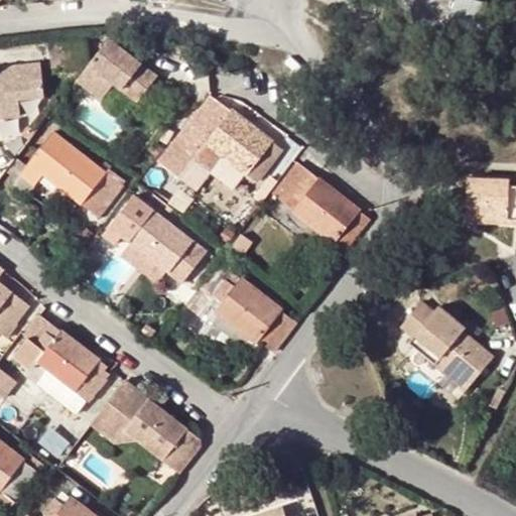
[(489,5),(484,18),(493,21),(497,9),(489,5)]
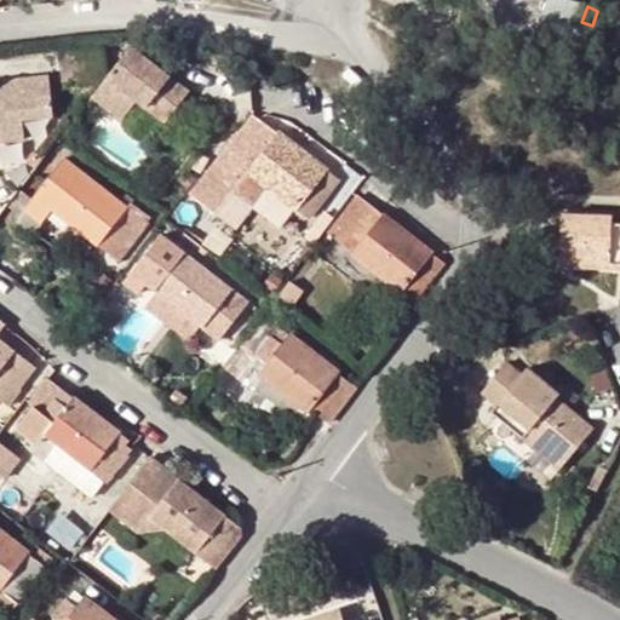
[(191,92),(135,46),(96,92),(124,116),(139,97),(167,120),(191,92)]
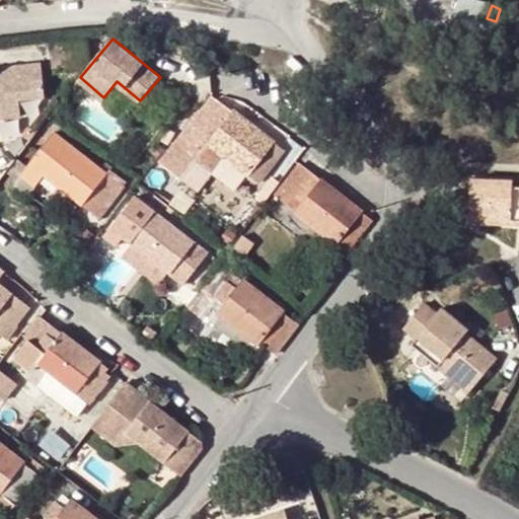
[(41,63),(0,67),(0,117),(13,117),(12,99),(43,96),(41,63)]
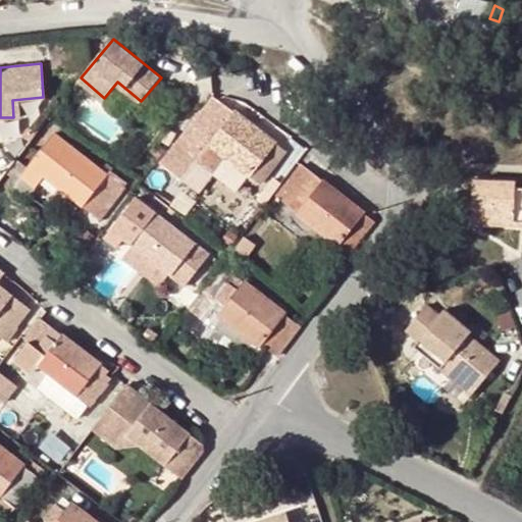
[(177,145),(192,156),(213,174),(227,158),(258,183),(283,151),(235,110),(231,114),(215,99),(177,145)]
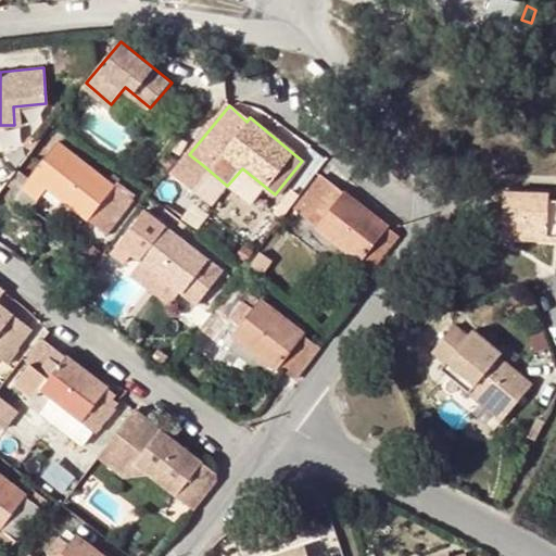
[(88,223),(90,220),(108,234),(135,198),(117,185),(116,187),(59,142),(24,188),(38,200),(46,189),(88,223)]
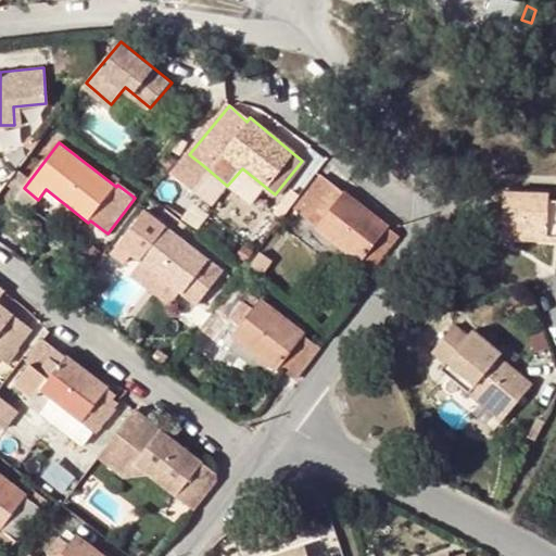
[(204,166),(189,154),(173,174),(198,194),(214,175),(204,166)]
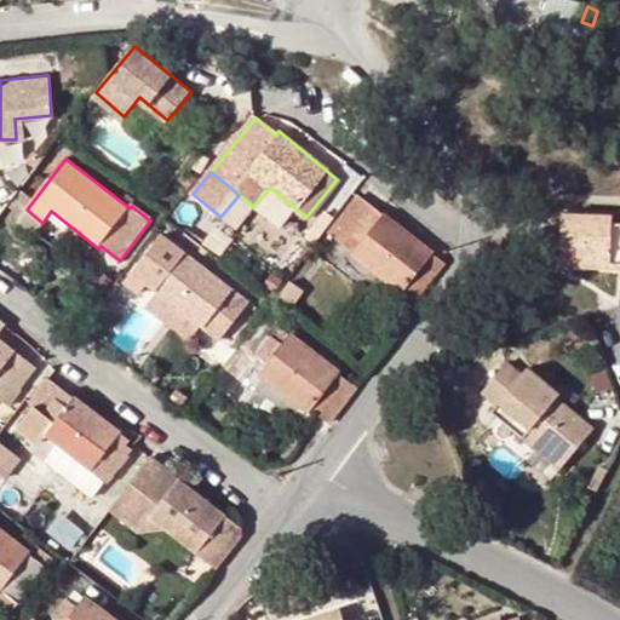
[(434,253),(357,196),(329,233),(354,251),(352,253),(413,298),(441,262),(431,256),(434,253)]
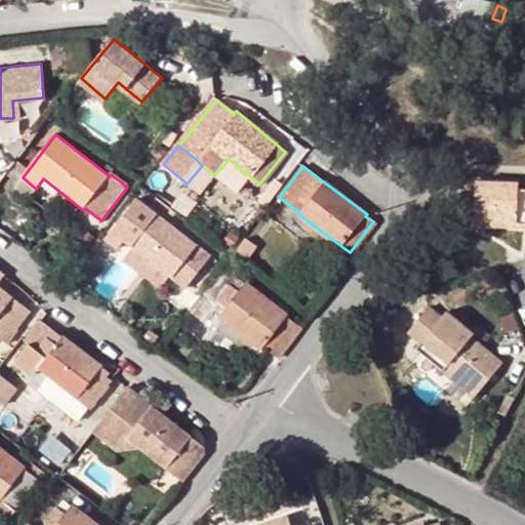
[(258,202),(265,206),(281,185),(275,179),(258,202)]
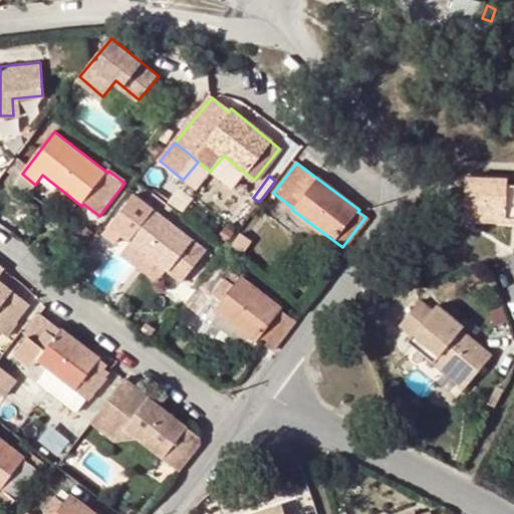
[(466,220),(506,221),(506,216),(513,216),(513,186),(507,186),(508,180),(468,177),(466,220)]
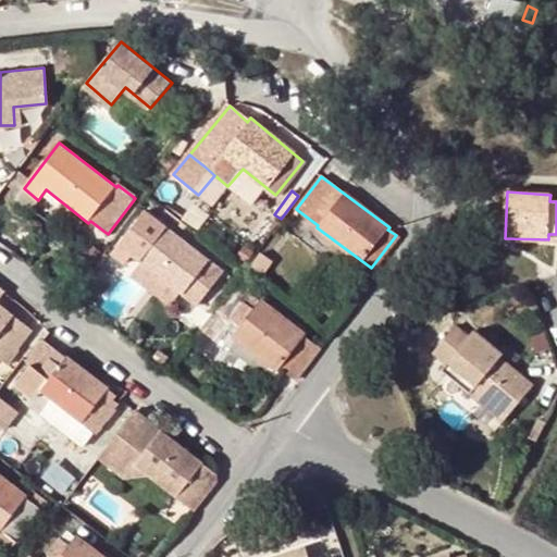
[(127,264),(133,257),(180,293),(193,304),(220,268),(144,210),(110,251),(127,264)]
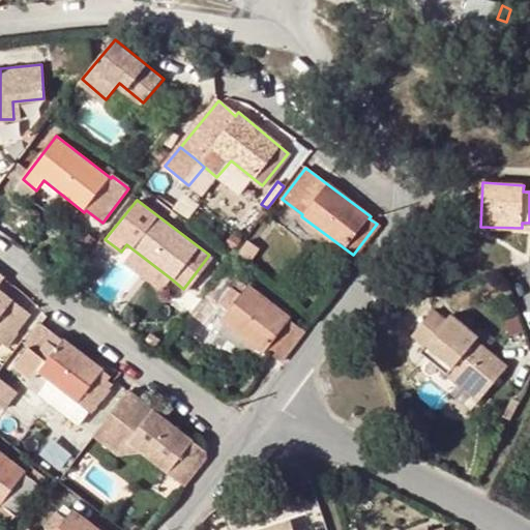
[(87,233),(79,242),(88,249),(95,240),(87,233)]
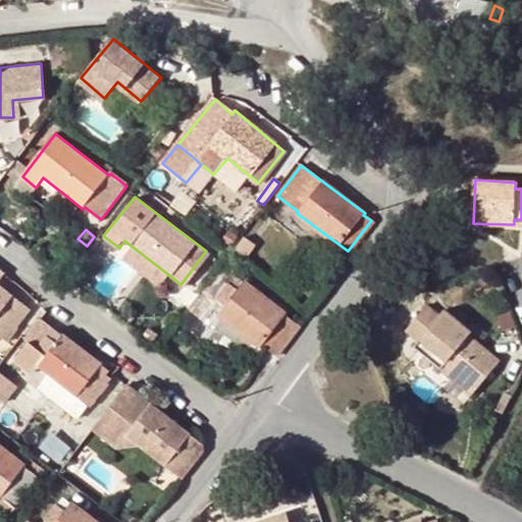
[(251,247),(239,239),(231,248),(243,257),(251,247)]
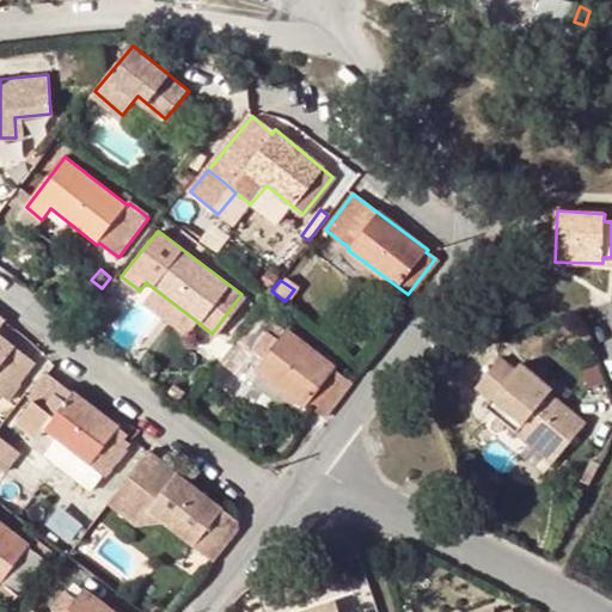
[(189,335),(197,322),(146,282),(140,291),(136,295),(189,335)]
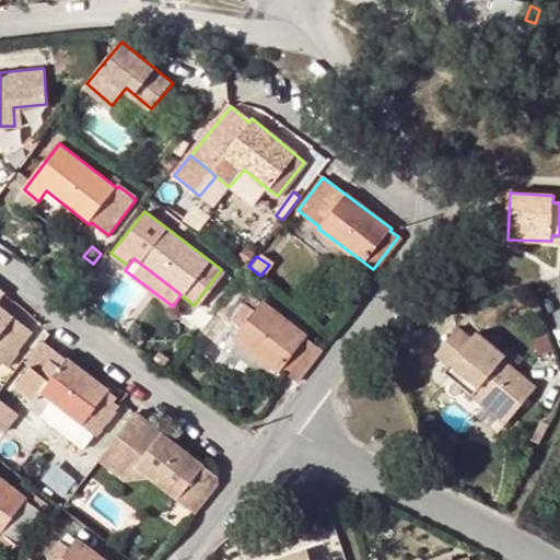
[(259,282),(245,272),(194,343),(214,361),(232,336),(234,337),(242,327),(232,319),(252,292),(259,282)]
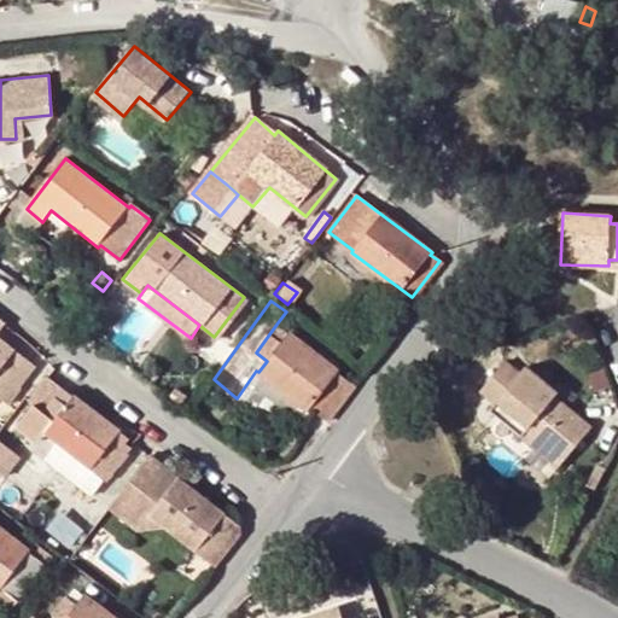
[(0,324),(0,322),(0,397),(6,403),(18,389),(15,385),(30,365),(27,361),(0,340),(0,324)]
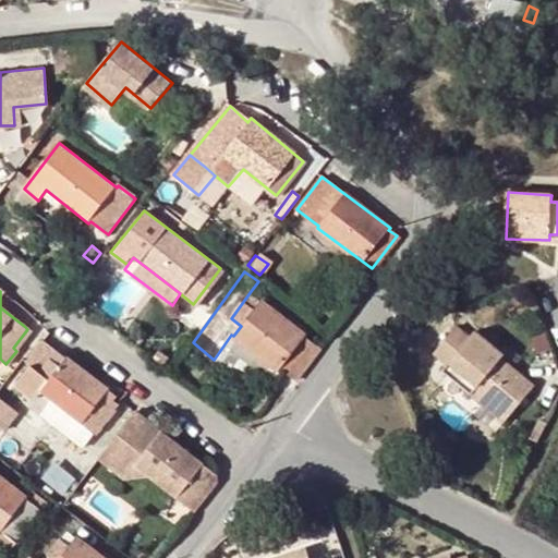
[(306,334),(251,291),(231,318),(241,326),(233,336),(278,370),(280,367),(286,372),(296,379),(319,350),(303,338),(306,334)]
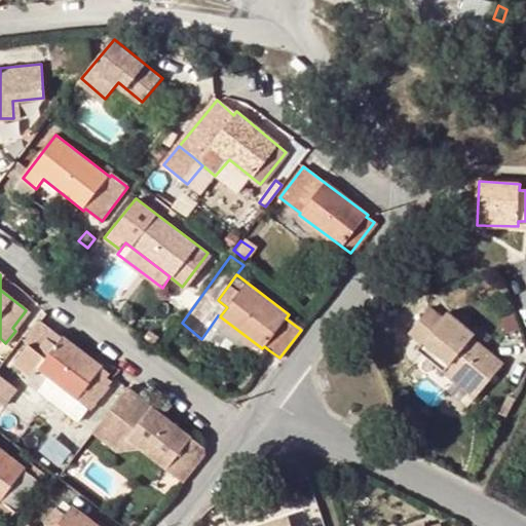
[(423,340),(418,347),(445,369),(452,361),(461,368),(458,371),(481,389),(503,363),(473,336),(476,333),(449,311),(444,316),(433,307),(411,331),(423,340)]
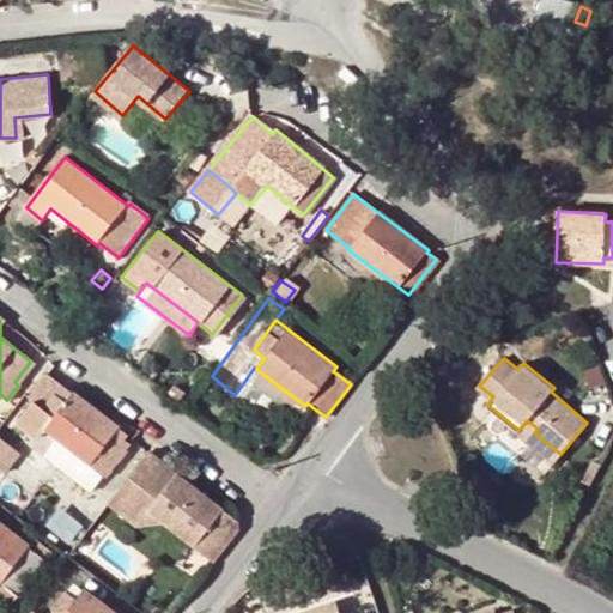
[(275,402),(303,423),(314,408),(308,404),(305,406),(256,369),(254,368),(235,395),(271,408),(275,402)]
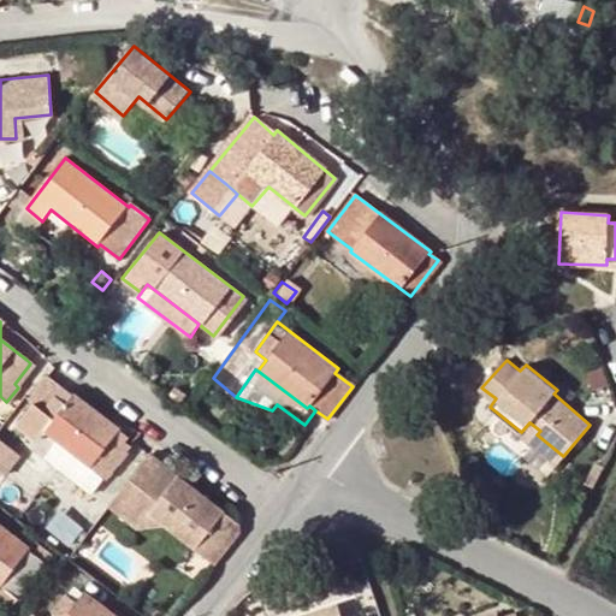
[(31,449),(92,495),(104,480),(107,484),(136,448),(126,440),(130,436),(73,392),(72,394),(48,374),(28,400),(34,403),(17,425),(37,442),(31,449)]
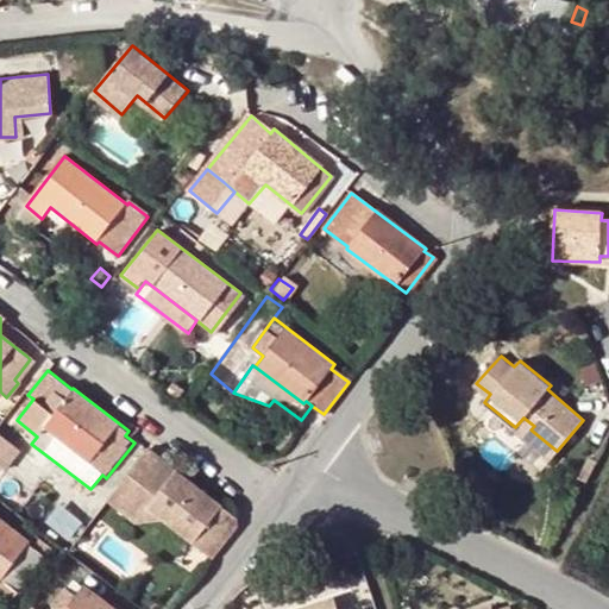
[(515,427),(552,458),(557,451),(531,429),(534,426),(523,418),(515,427)]
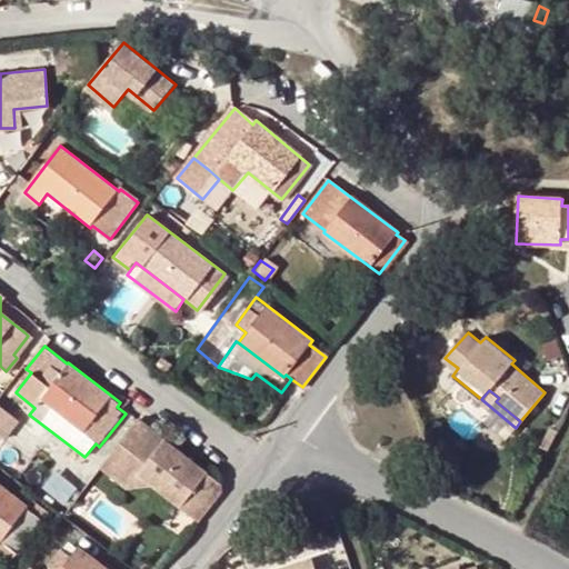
[(221,396),(213,406),(225,415),(232,405),(221,396)]
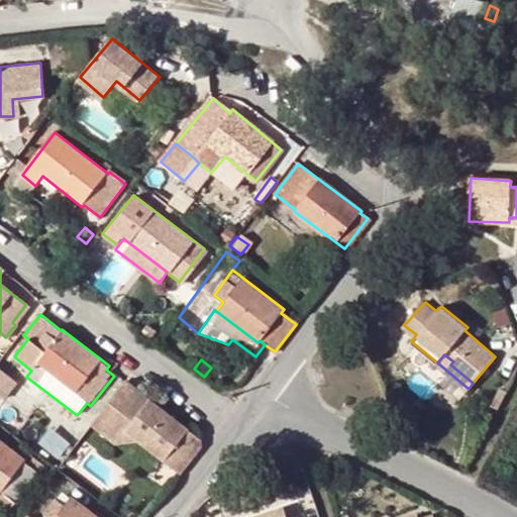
[(0,395),(4,399),(16,383),(0,370),(0,395)]
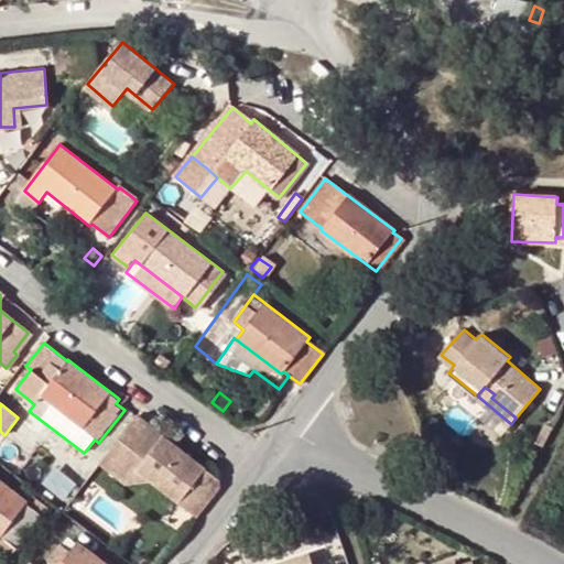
[(132,483),(140,473),(155,484),(196,517),(220,487),(218,479),(137,414),(100,462),(126,481),(132,483)]
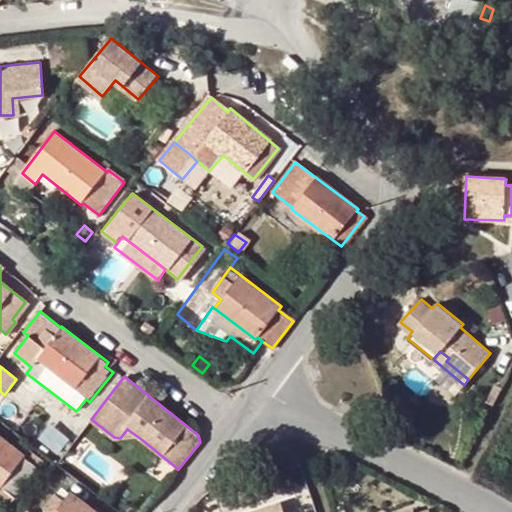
[(488,403),(493,405),(502,388),(496,385),(488,403)]
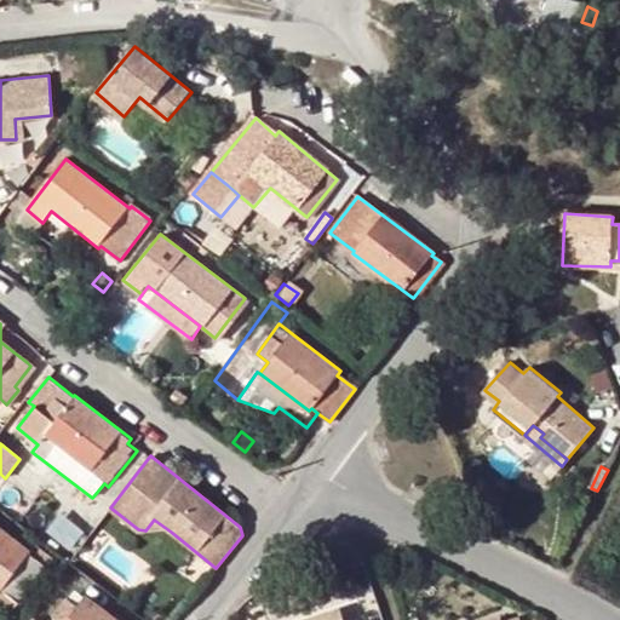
[(154,520),(145,530),(171,532),(154,520)]
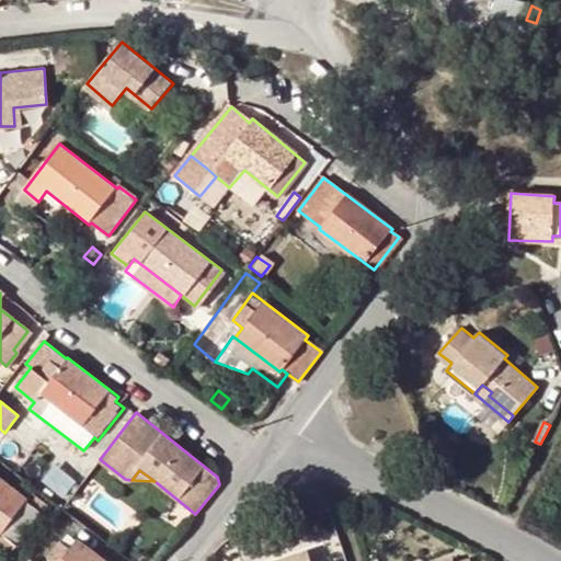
[(0,558),(3,560),(4,560),(41,517),(24,503),(26,500),(0,479),(0,558)]
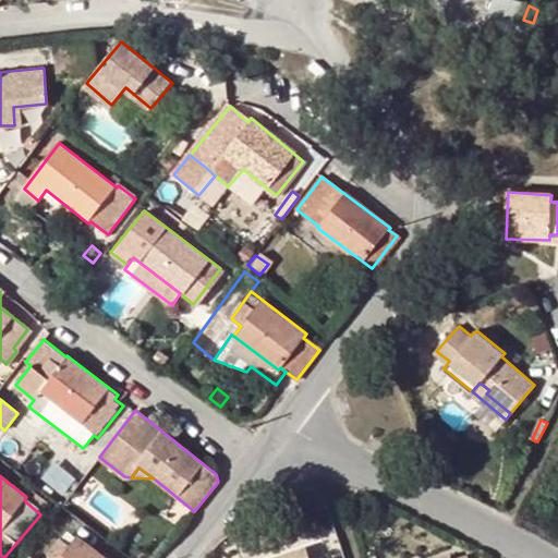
[(26,497),(24,500),(40,514),(53,498),(36,485),(26,497)]
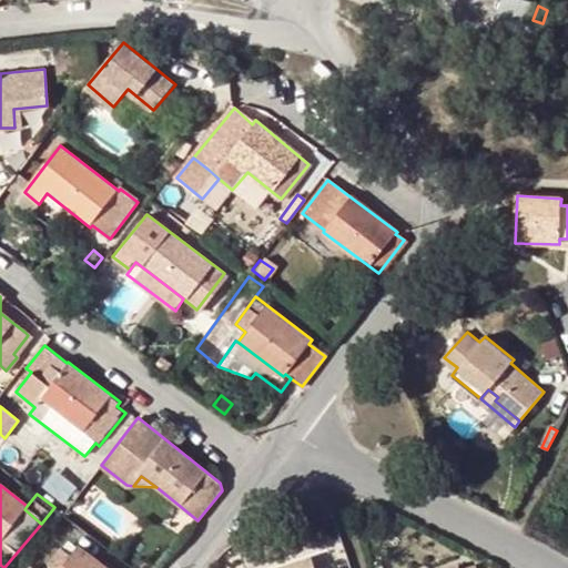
[(69,555),(75,546),(68,540),(61,549),(69,555)]
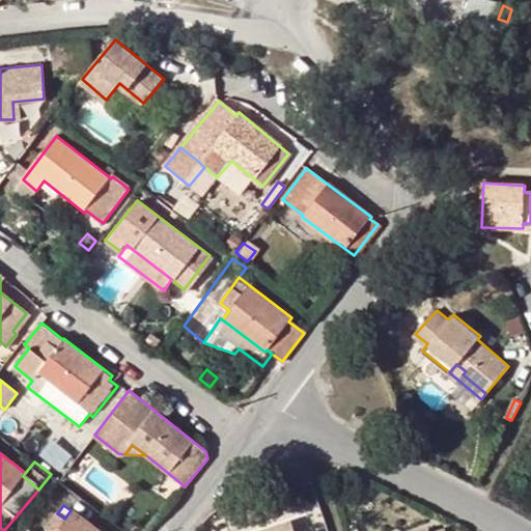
[(64,519),(57,513),(45,529),(47,530),(98,530),(71,510),(64,519)]
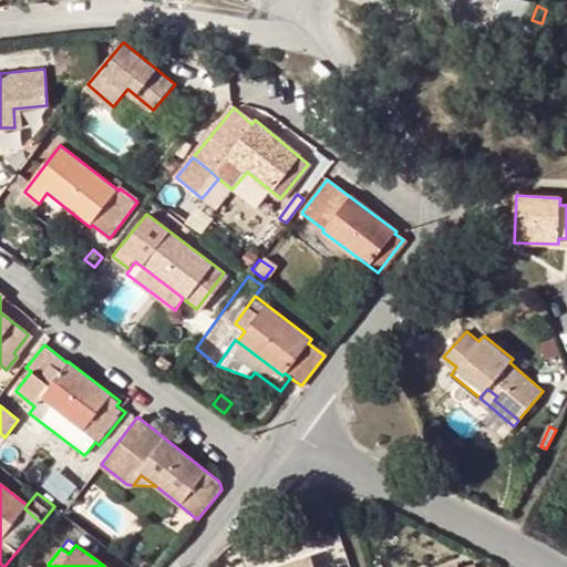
[(315,566),(311,556),(278,566),(315,566)]
